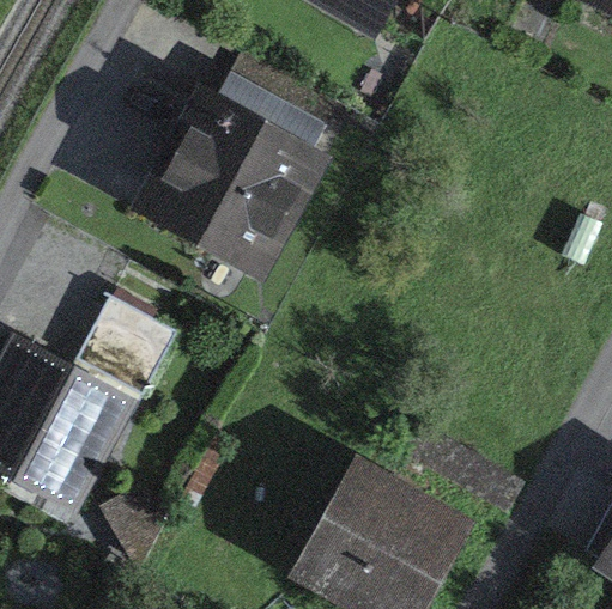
[(307,0),(373,37),(394,0),(307,0)]
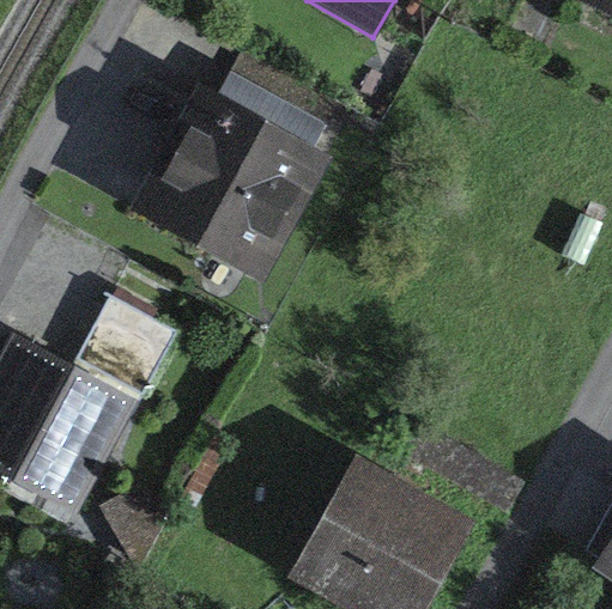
[(577,0),(611,16),(611,0),(577,0)]
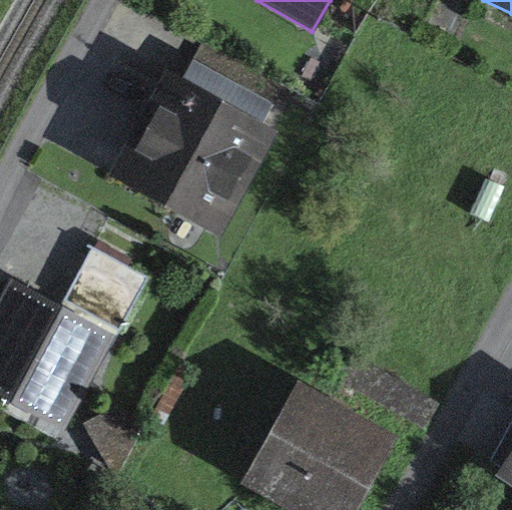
[(108,174),(220,235),(280,132),(167,69),(108,174)]
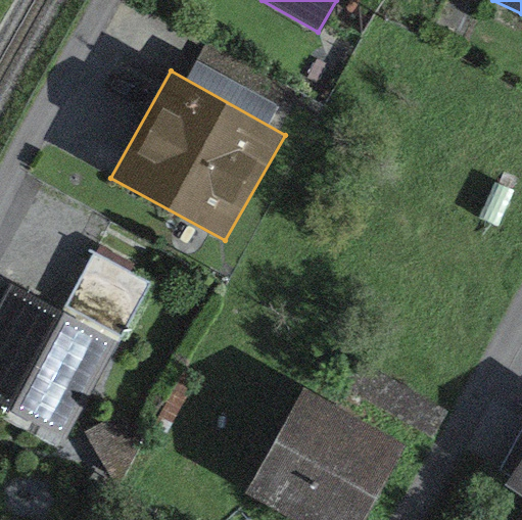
[(0,406),(65,439),(150,281),(95,251),(64,314),(10,284),(0,302),(0,406)]
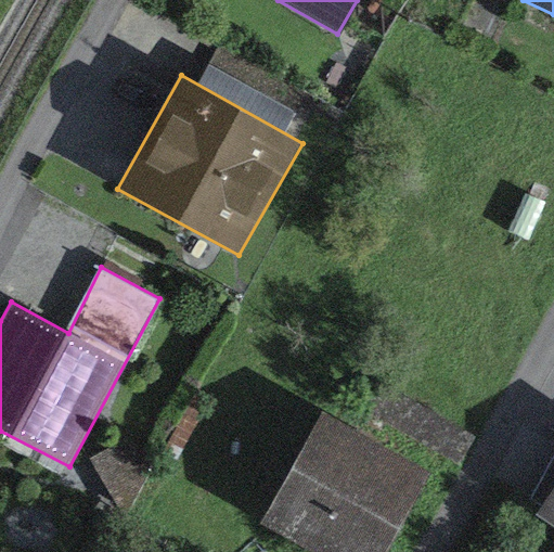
[(384,551),(429,472),(323,410),(259,523),(311,551),(384,551)]
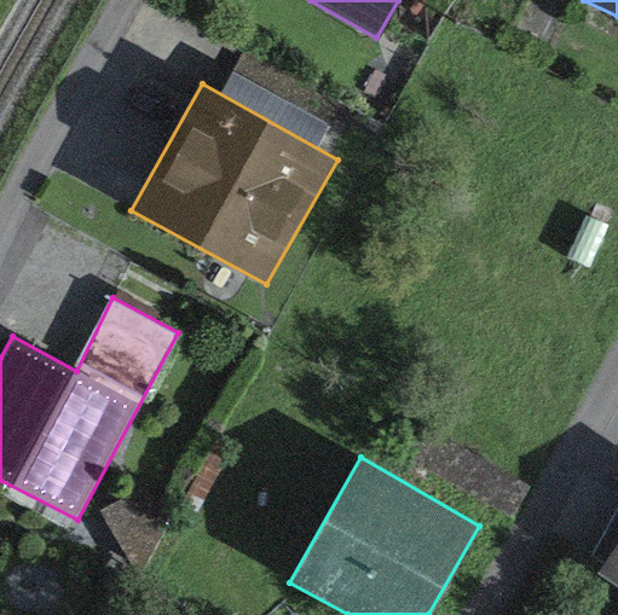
[(606,563),(600,573),(617,584),(617,502),(590,553),(606,563)]
